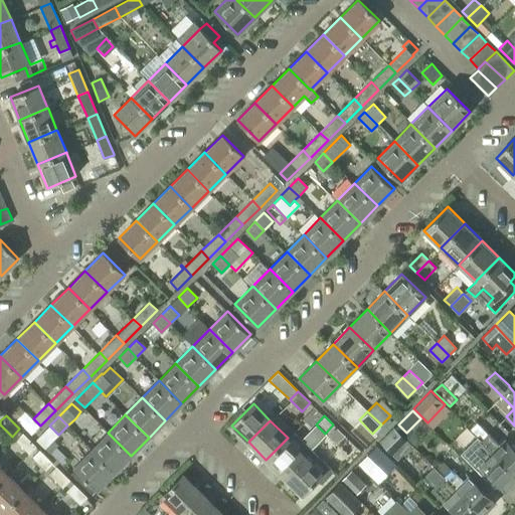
[(489,434),(488,434),(477,422),(470,430),(481,441),(514,475),(514,450),(505,441),(500,446),(489,434)]
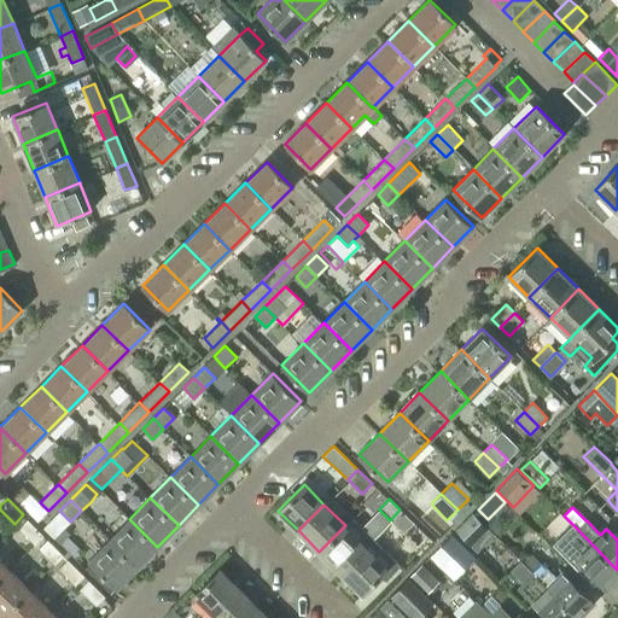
[(403,534),(414,522),(400,509),(390,520),(403,534)]
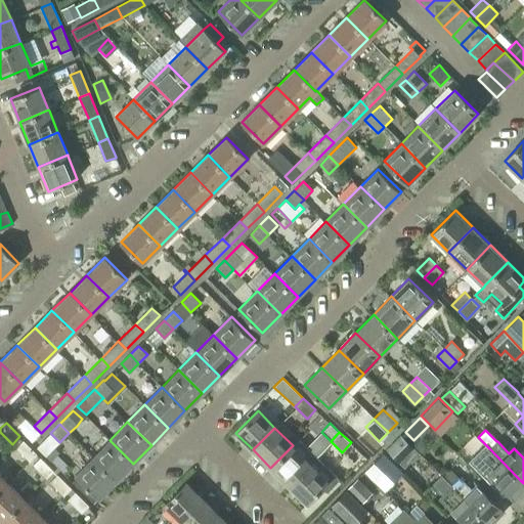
[(386,449),(399,463),(413,447),(400,435),(386,449)]
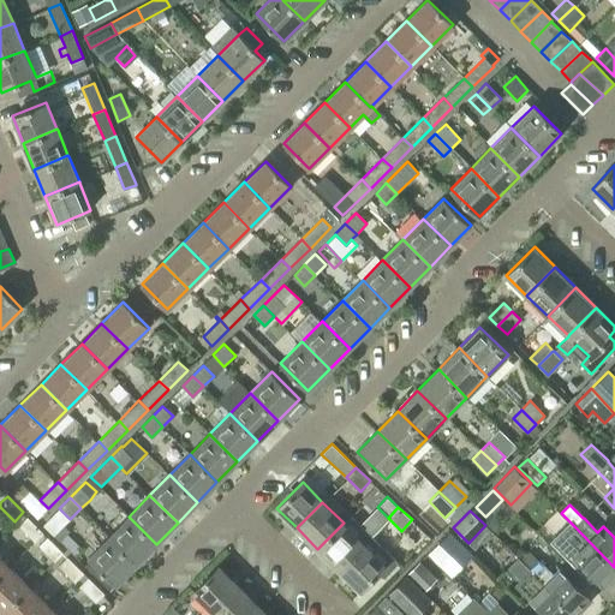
[(35,542),(43,532),(27,517),(18,525),(35,542)]
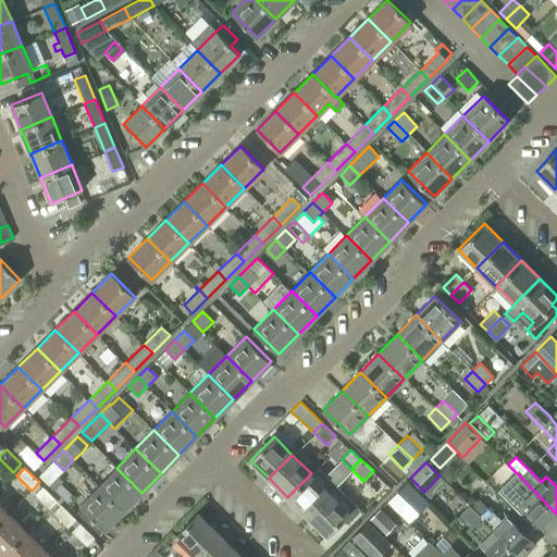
[(123,511),(141,493),(116,468),(98,486),(123,511)]
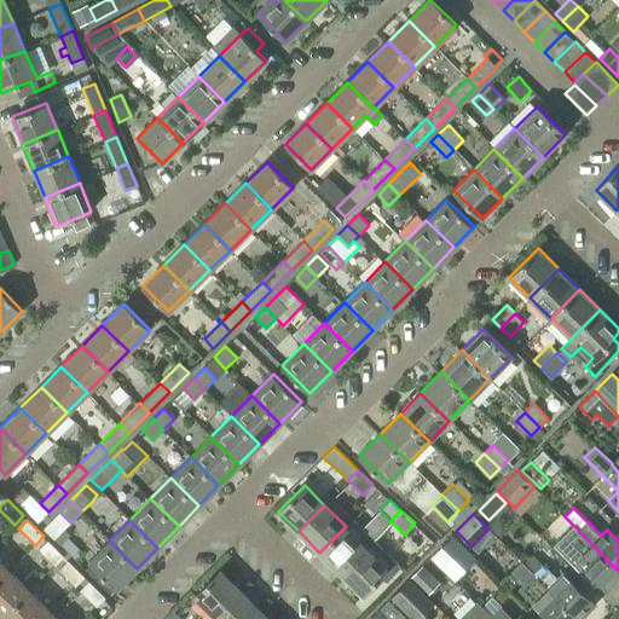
[(319,553),(340,573),(372,539),(354,520),(347,527),(346,526),(319,553)]
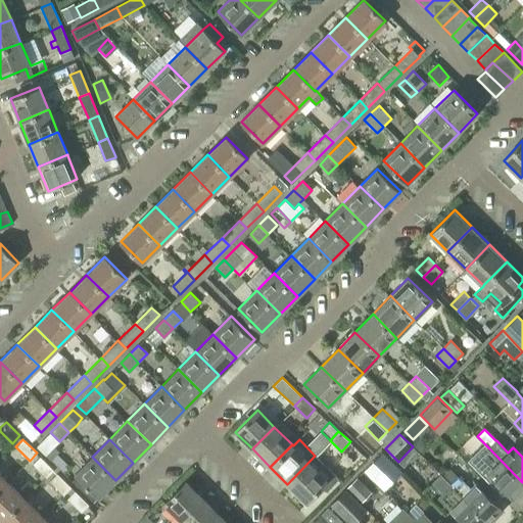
[(470,461),(503,493),(506,490),(513,497),(522,487),(522,482),(488,447),(485,444),(470,461)]
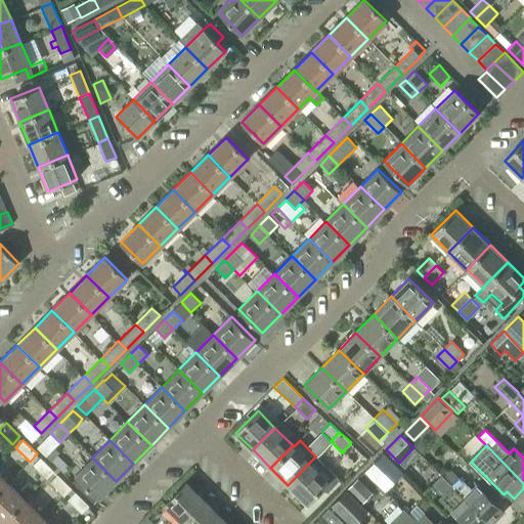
[(402,472),(391,461),(383,452),(364,470),(384,490),(402,472)]
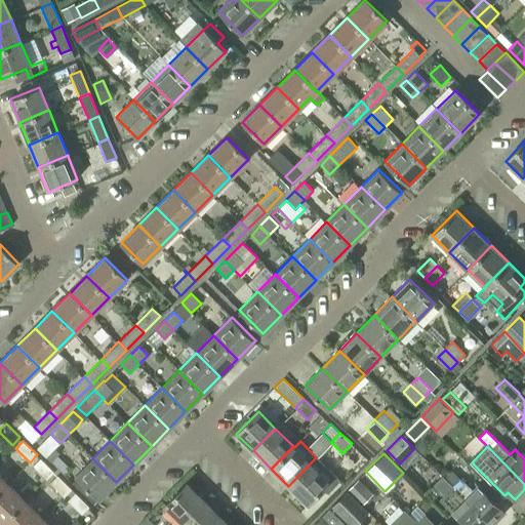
[(46,480),(54,472),(40,457),(33,466),(46,480)]
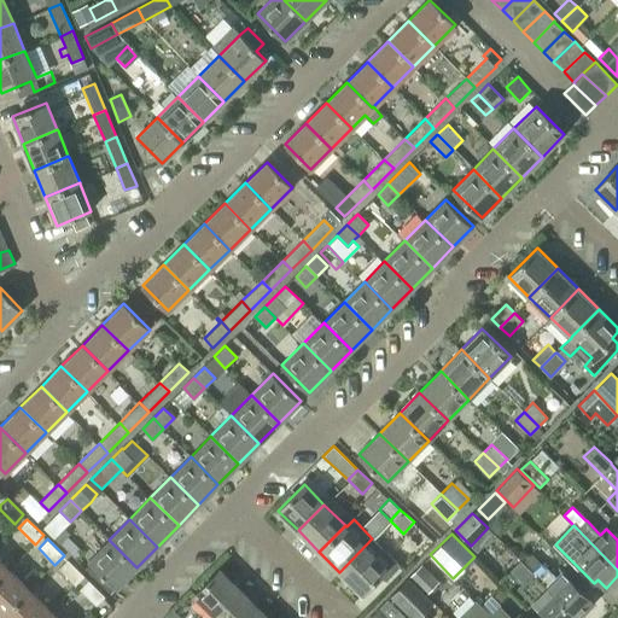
[(372,538),(339,572),(361,594),(382,573),(386,578),(400,565),(372,538)]
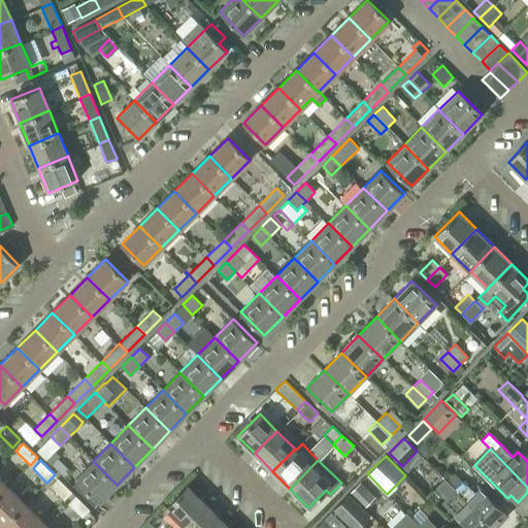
[(75,479),(99,502),(117,485),(93,461),(75,479)]
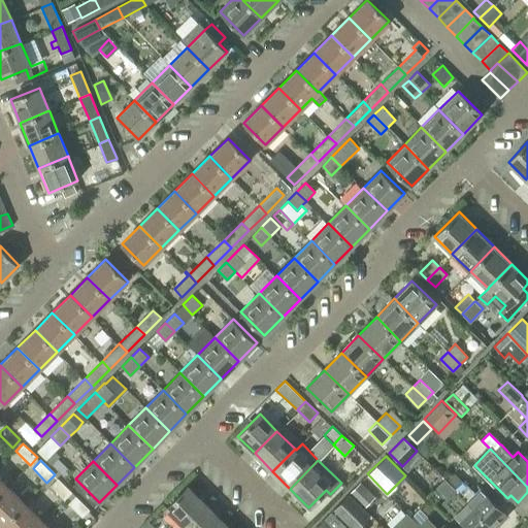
[(64,499),(72,492),(58,477),(51,486),(64,499)]
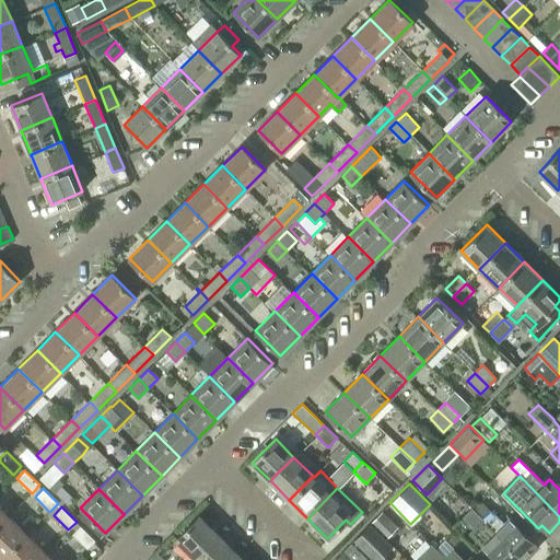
[(522,559),(524,559),(483,518),(483,520),(474,511),(471,508),(464,515),(475,526),(469,532),(482,545),(498,559),(522,559)]
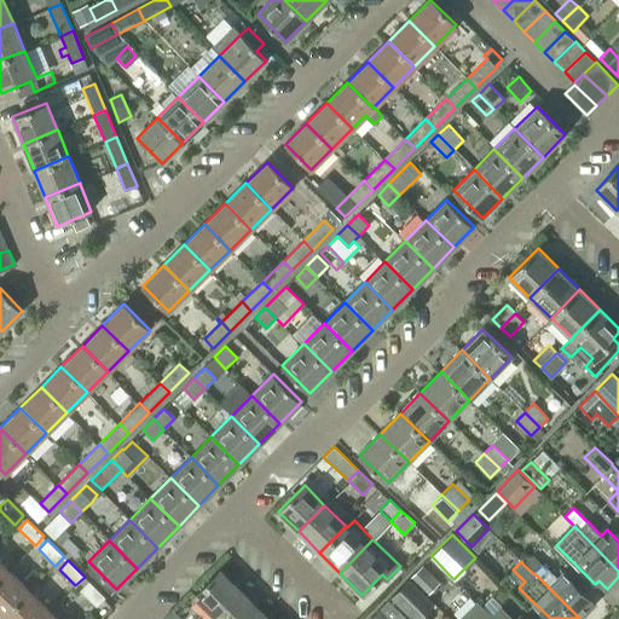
[(409,578),(427,596),(440,582),(422,565),(409,578)]
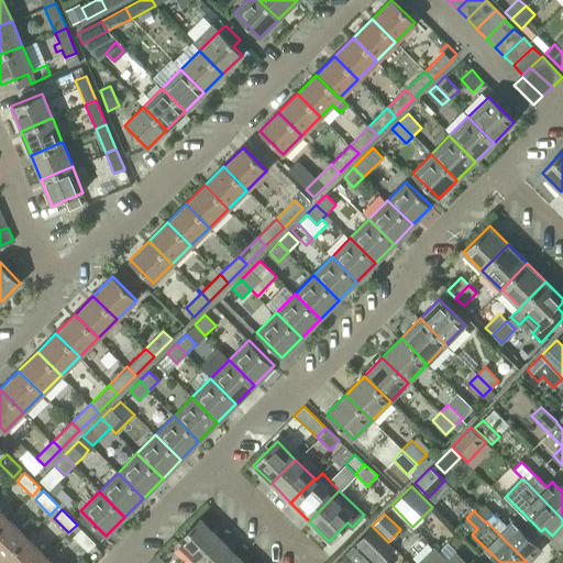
[(486,521),(527,562),(540,549),(512,521),(507,527),(494,514),(486,521)]
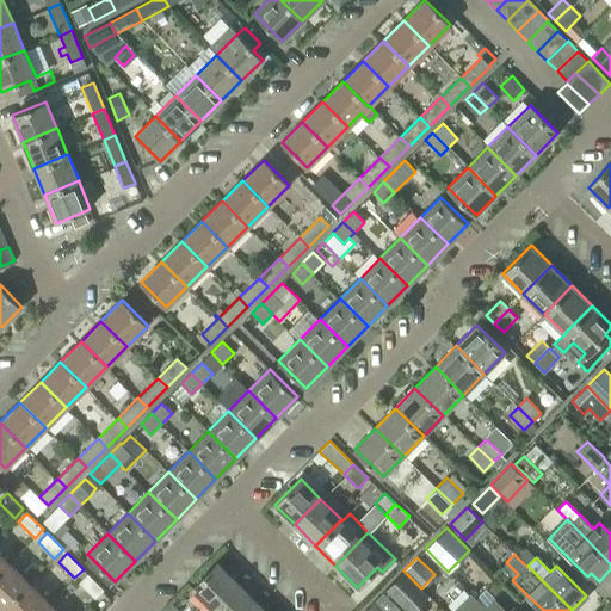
[(0,604),(4,609),(30,582),(10,562),(0,571),(0,604)]
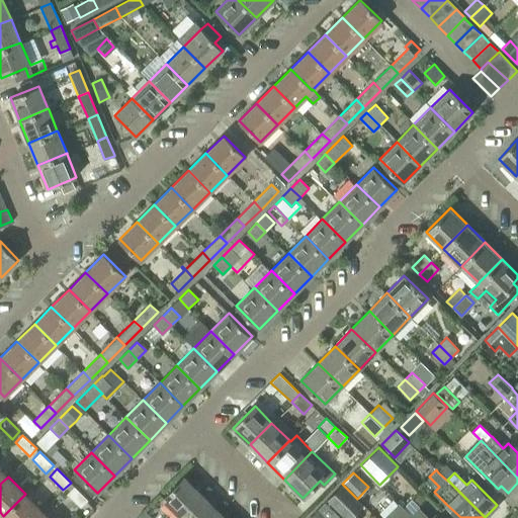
[(202,495),(184,477),(163,499),(181,516),(202,495)]
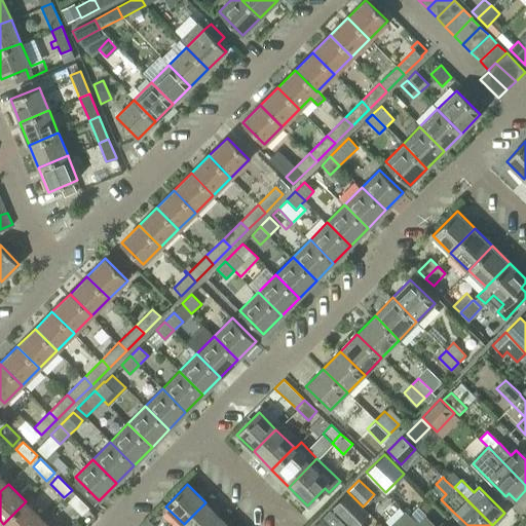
[(367,510),(363,506),(347,491),(333,505),(352,525),(367,510)]
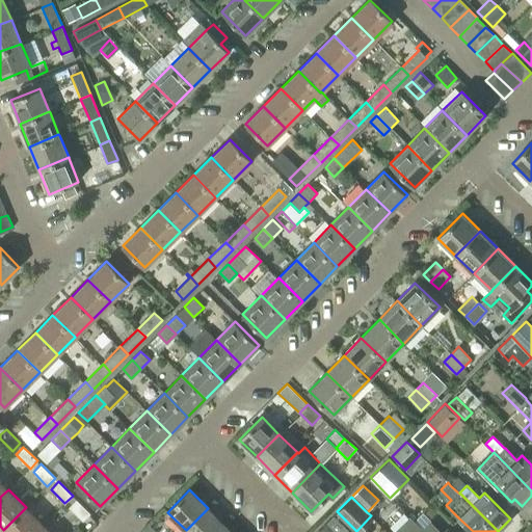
[(89,514),(90,513),(76,499),(69,507),(83,522),(85,519),(89,514)]
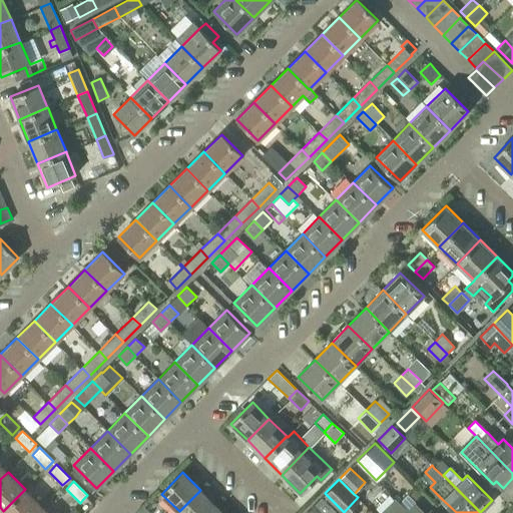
[(34,512),(42,506),(25,490),(25,489),(3,511),(5,512),(34,512)]
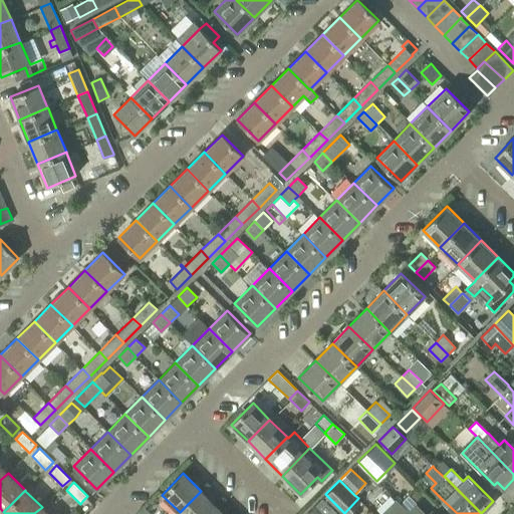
[(181,513),(210,513),(217,507),(201,491),(180,512),(181,513)]
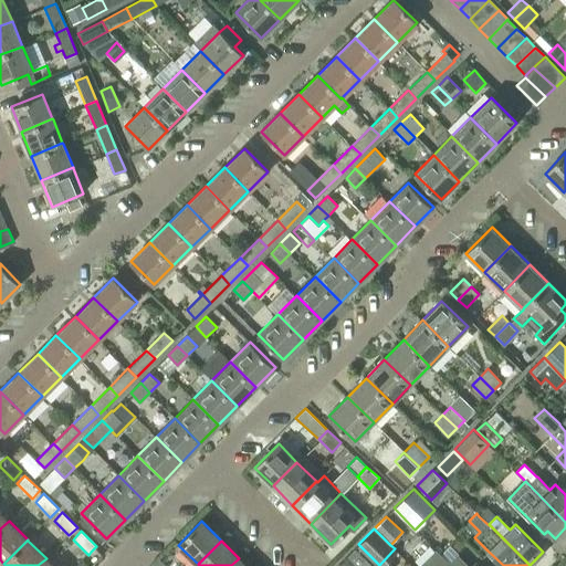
[(370,565),(354,549),(346,557),(336,565),(370,565)]
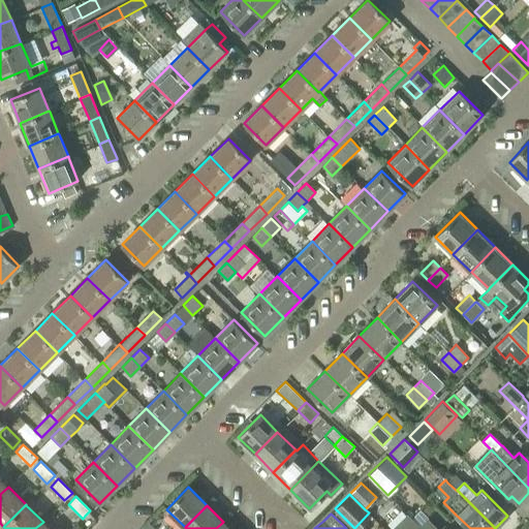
[(423,528),(421,527),(408,514),(392,528),(423,528)]
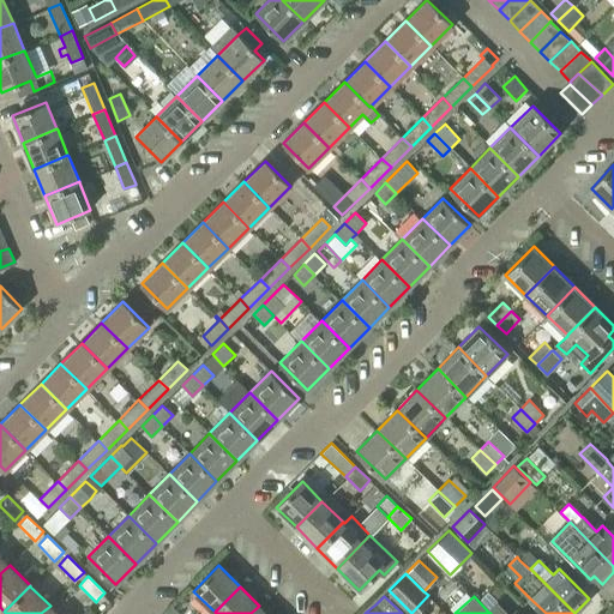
[(488,612),(491,613),(519,613),(517,611),(512,613),(507,613),(497,603),(488,612)]
